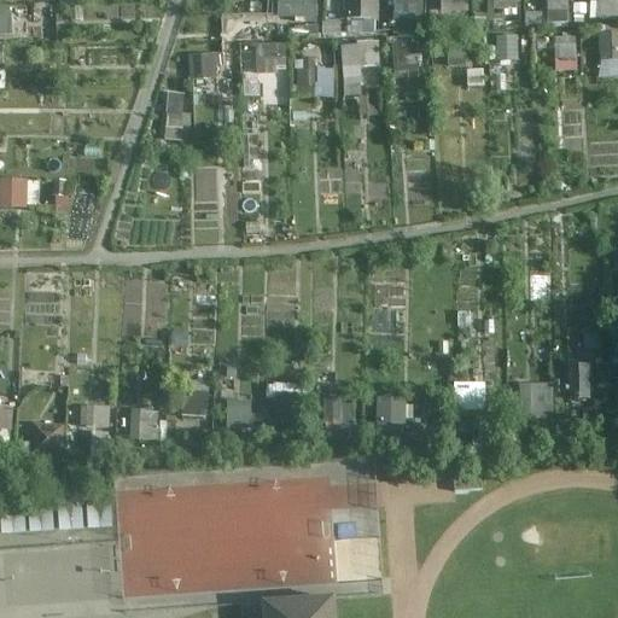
[(319,19),(319,0),(279,0),(279,18),(319,19)]
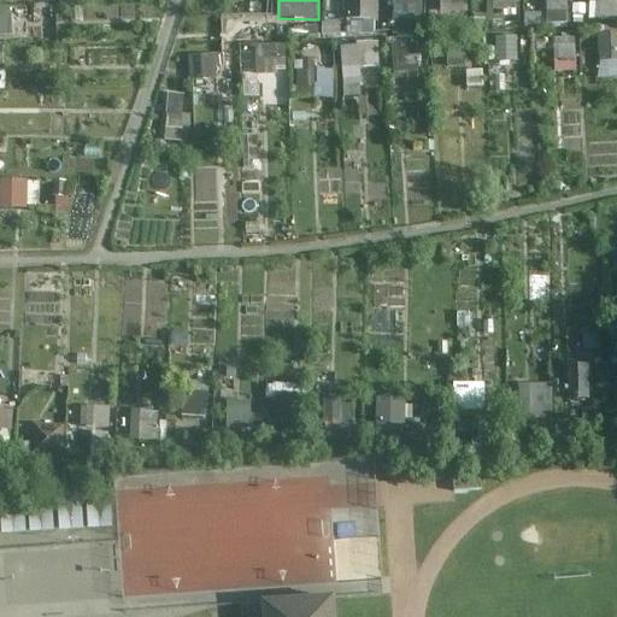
[(346,0),(346,33),(377,33),(376,0),(346,0)]
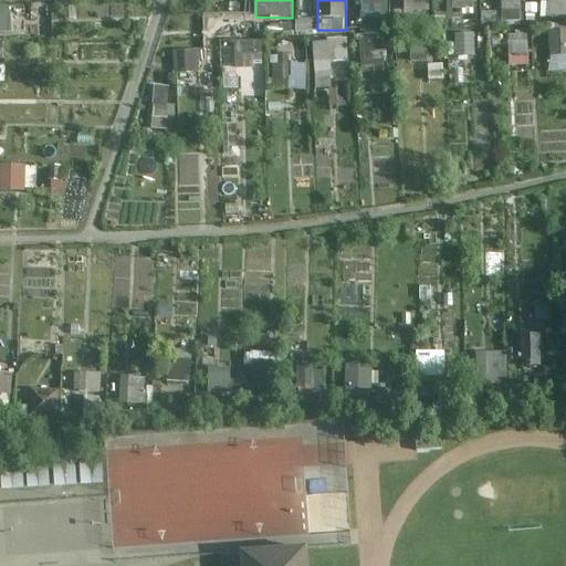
[(359,0),(360,19),(388,18),(387,0),(359,0)]
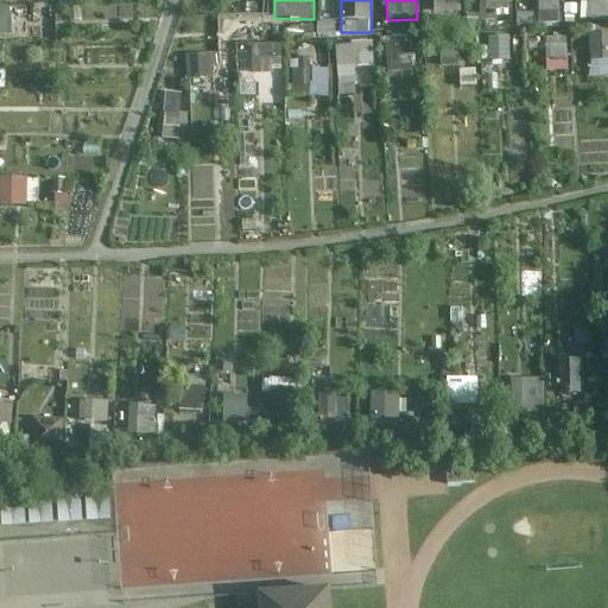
[(430,0),(430,12),(463,12),(463,0),(430,0)]
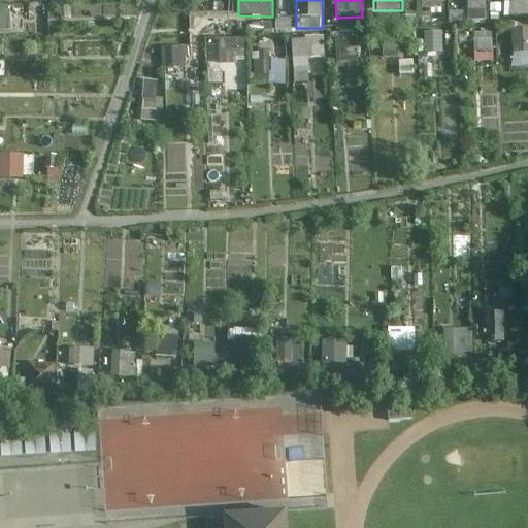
[(433,0),(434,17),(447,15),(446,0),(433,0)]
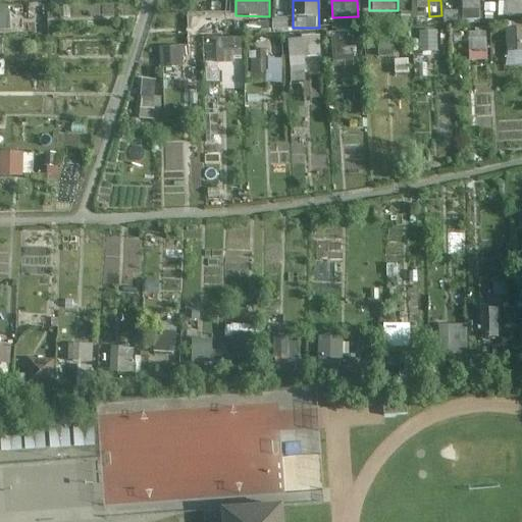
[(481,18),(481,0),(460,0),(461,18),(481,18)]
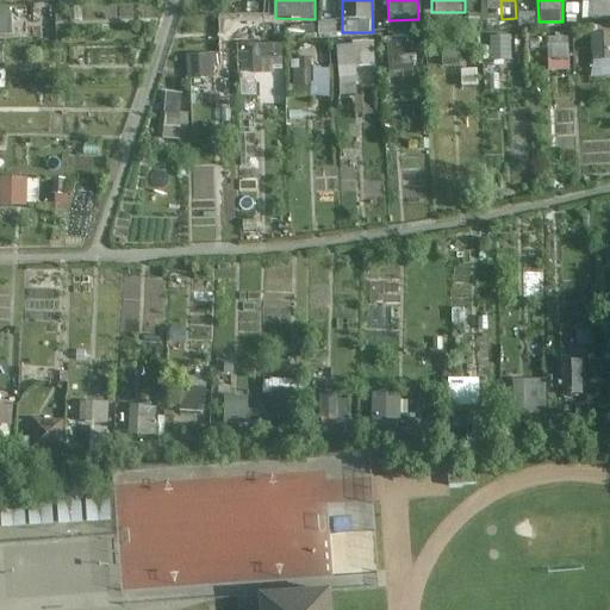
[(609,17),(609,0),(587,0),(587,18),(609,17)]
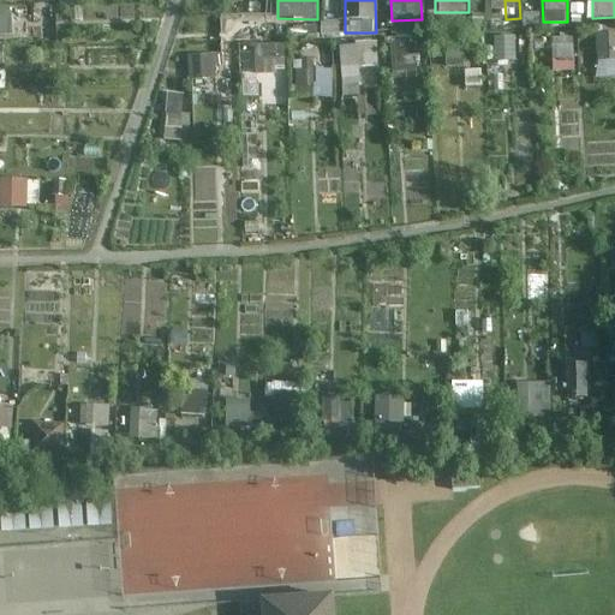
[(0,35),(13,35),(11,6),(0,6),(0,35)]
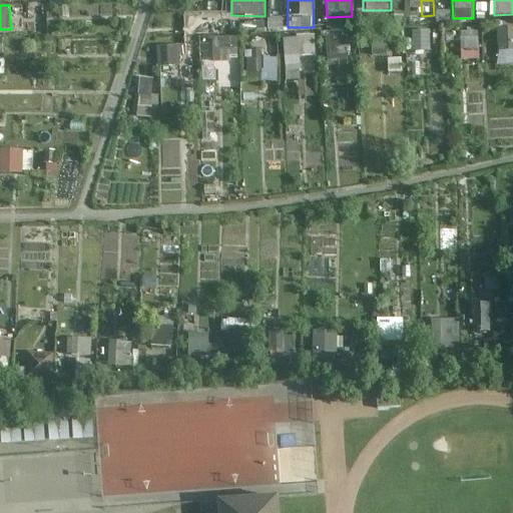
[(499,64),(512,64),(512,26),(499,27),(499,64)]
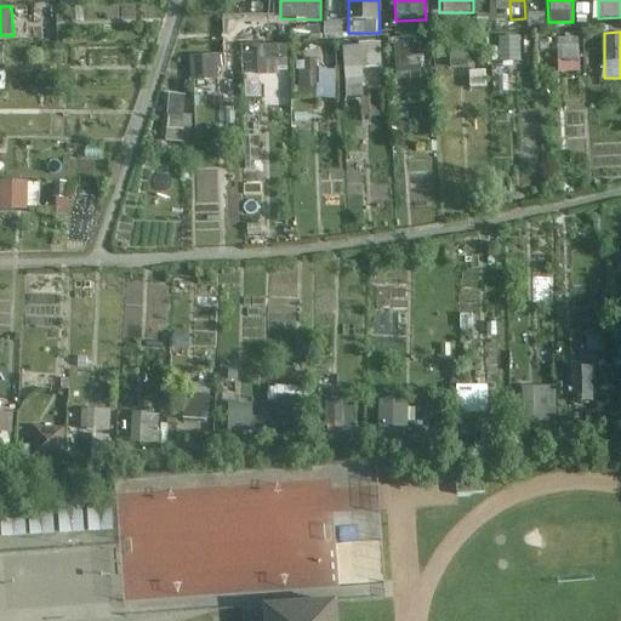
[(522,62),(523,36),(501,35),(501,61),(522,62)]
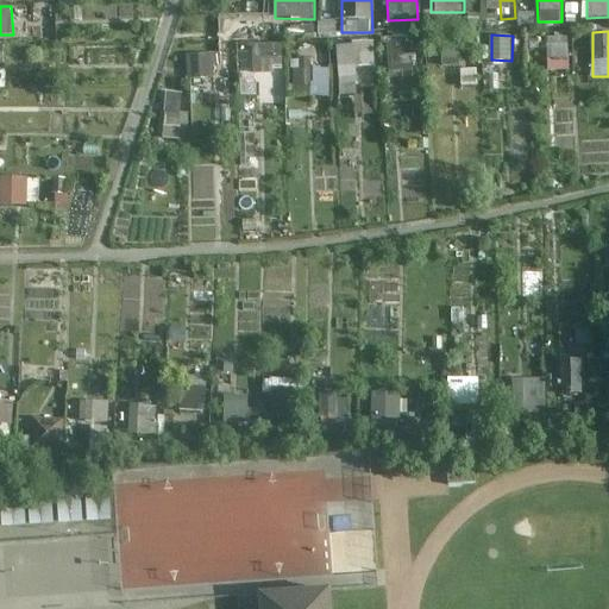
[(550,55),(567,57),(569,38),(551,37),(550,55)]
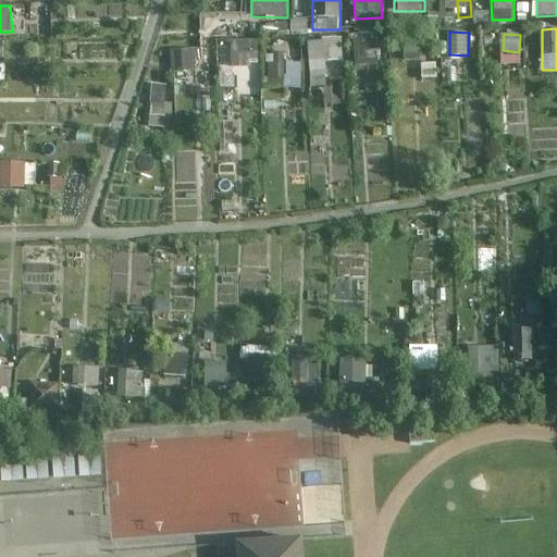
[(355,35),(355,64),(381,64),(381,35),(355,35)]
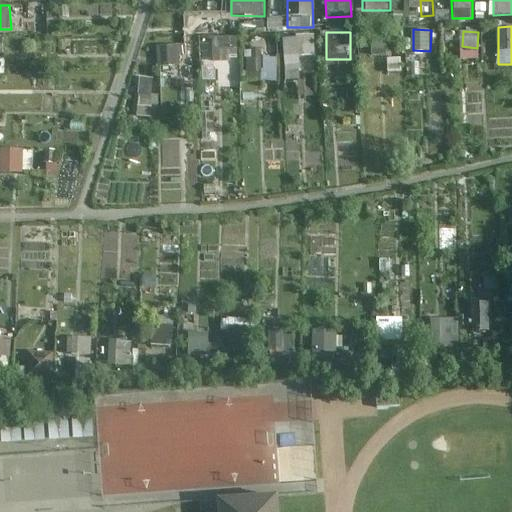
[(315,34),(284,36),(286,71),(307,69),(307,58),(317,57),(315,34)]
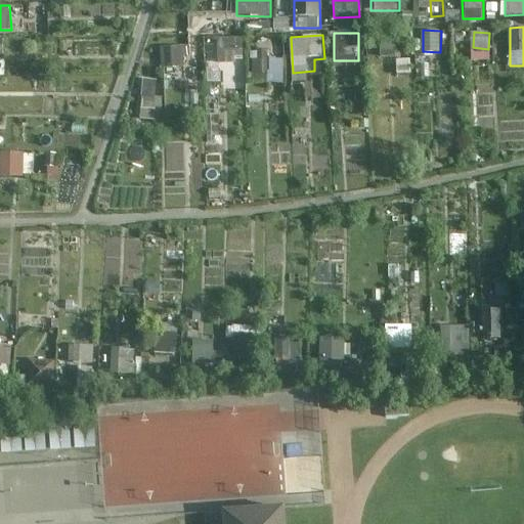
[(223,40),(224,62),(247,60),(245,39),(223,40)]
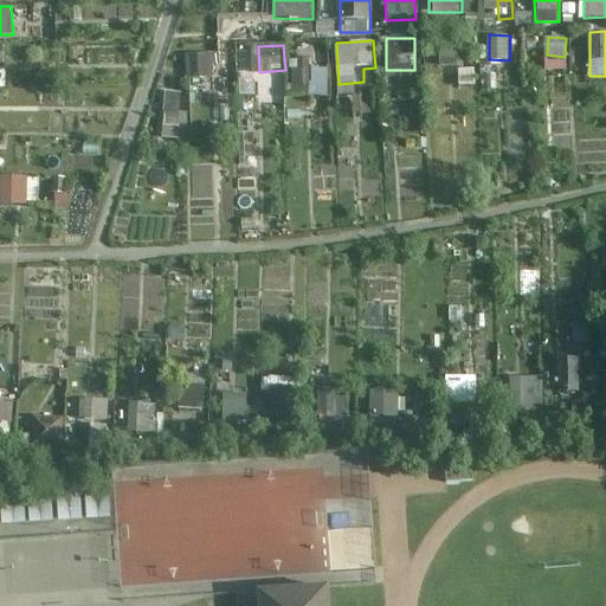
[(214,52),(186,55),(188,78),(216,76),(214,52)]
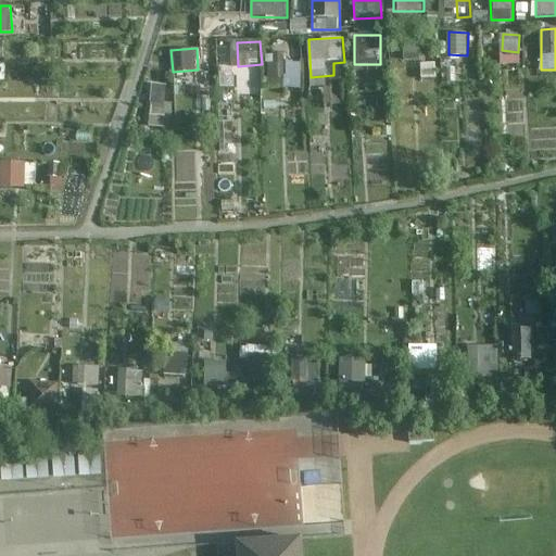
[(163,125),(164,85),(152,84),(151,125),(163,125)]
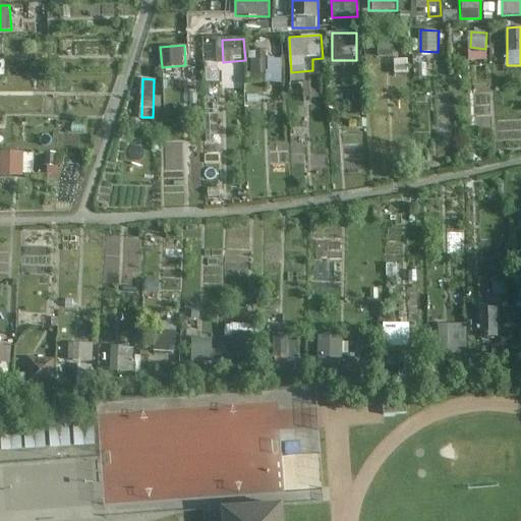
[(0,175),(32,176),(32,152),(0,152),(0,175)]
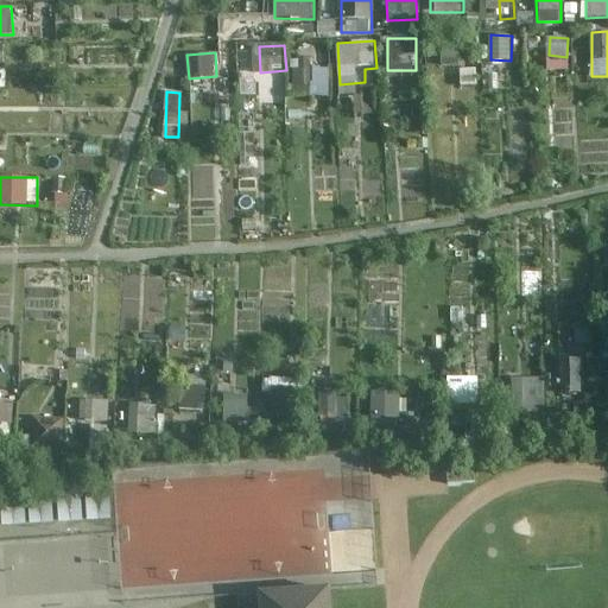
[(556,360),(556,394),(580,394),(580,360),(556,360)]
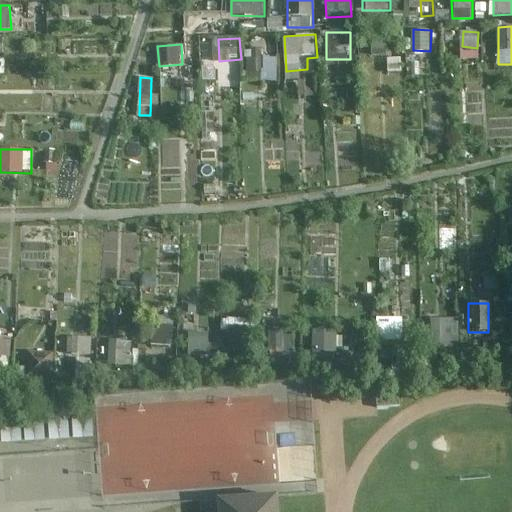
[(154,315),(151,344),(173,346),(176,317),(154,315)]
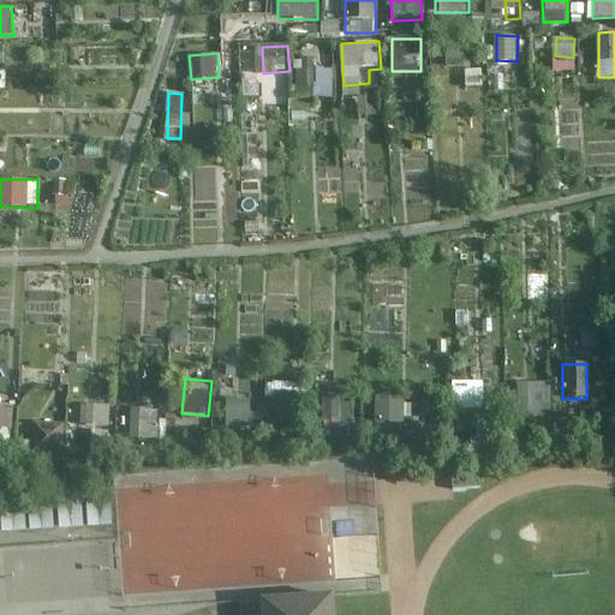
[(270,404),(304,404),(304,383),(270,382),(270,404)]
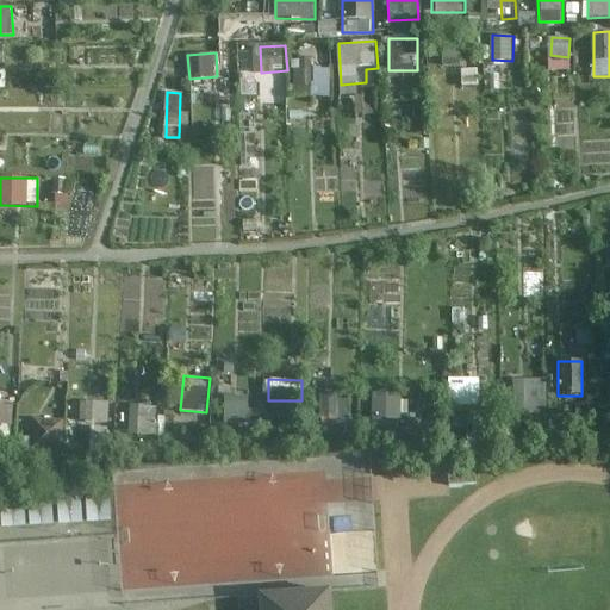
[(511,379),(511,415),(546,415),(545,379),(511,379)]
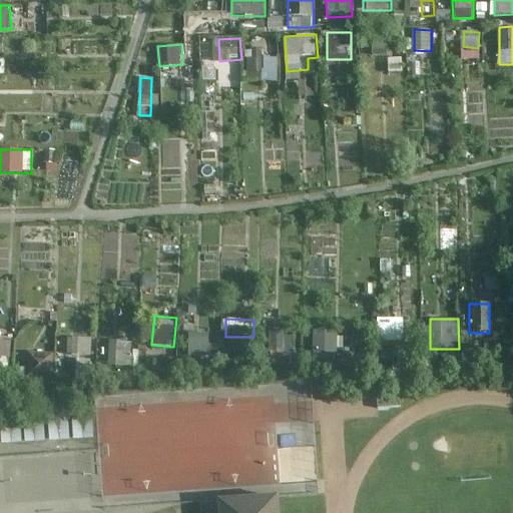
[(312,359),(336,359),(336,331),(312,331),(312,359)]
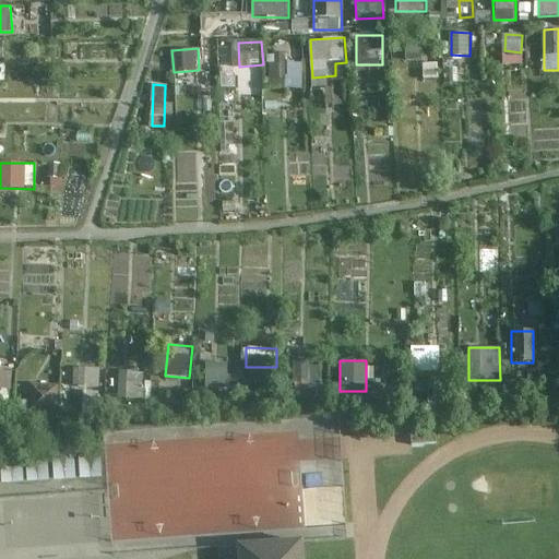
[(320,384),(320,363),(294,363),(294,384),(320,384)]
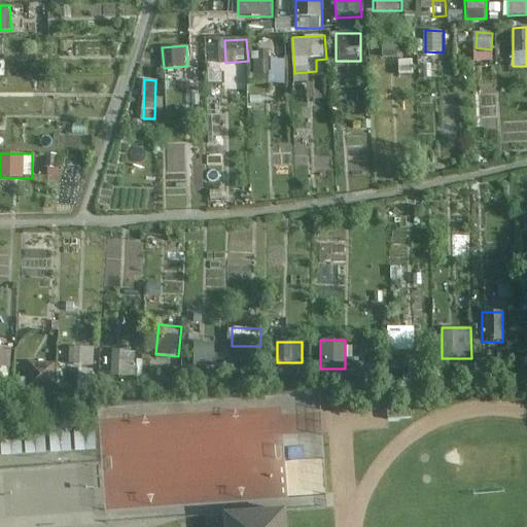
[(0,366),(11,367),(11,347),(0,346),(0,366)]
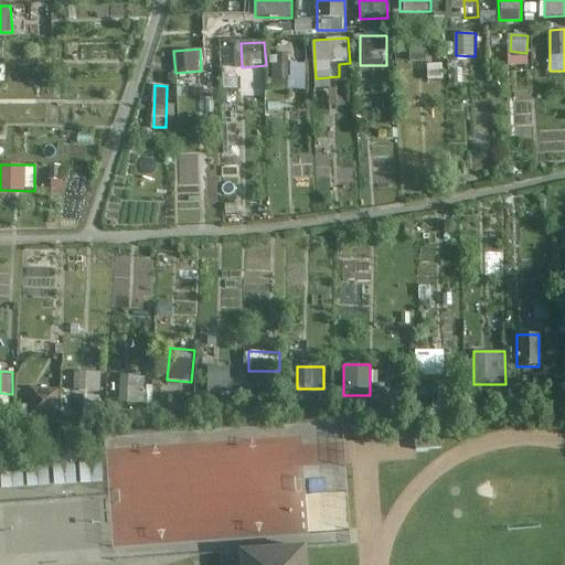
[(77,371),(77,390),(104,391),(105,372),(77,371)]
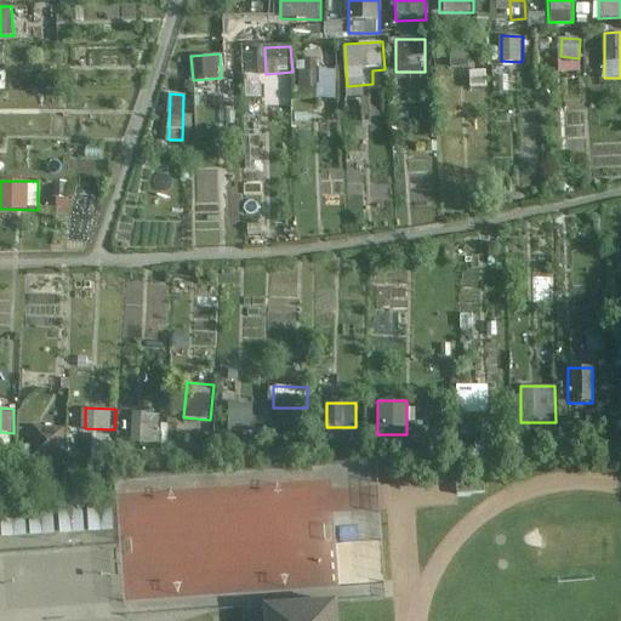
[(228,408),(228,431),(256,431),(256,408),(228,408)]
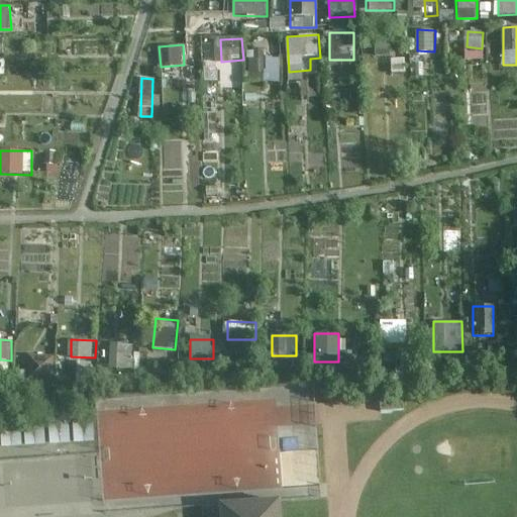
[(108,355),(109,370),(133,369),(132,342),(110,343),(111,355),(108,355)]
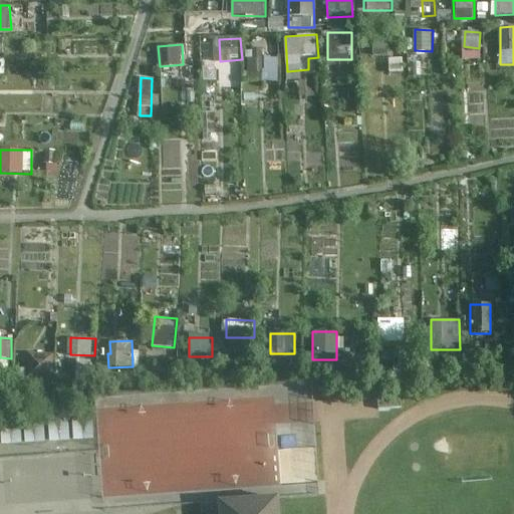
[(25,379),(53,380),(53,352),(26,352),(25,379)]
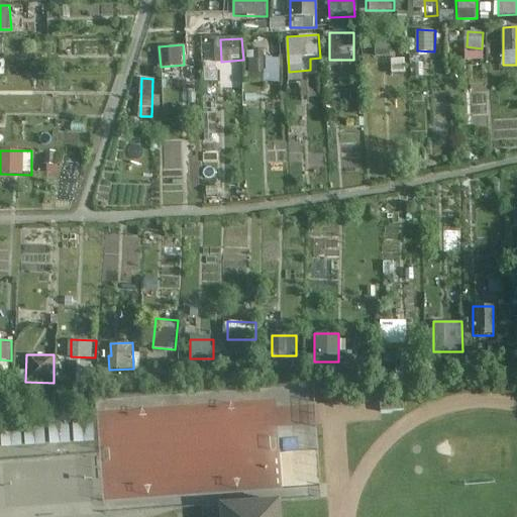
[(0,417),(0,451),(98,445),(96,412),(0,417)]
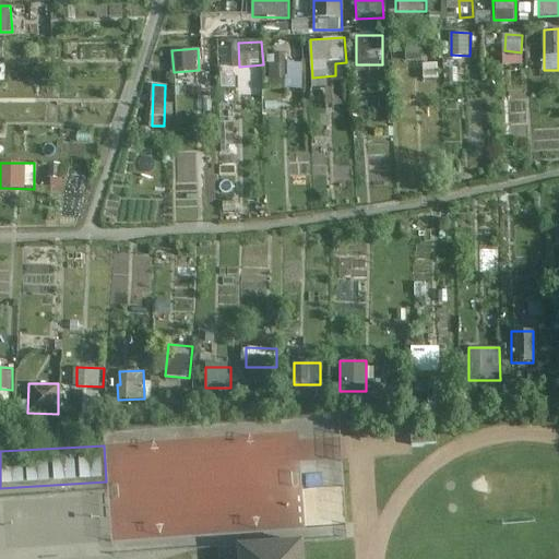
[(316,558),(316,547),(314,536),(238,540),(239,558),(316,558)]
